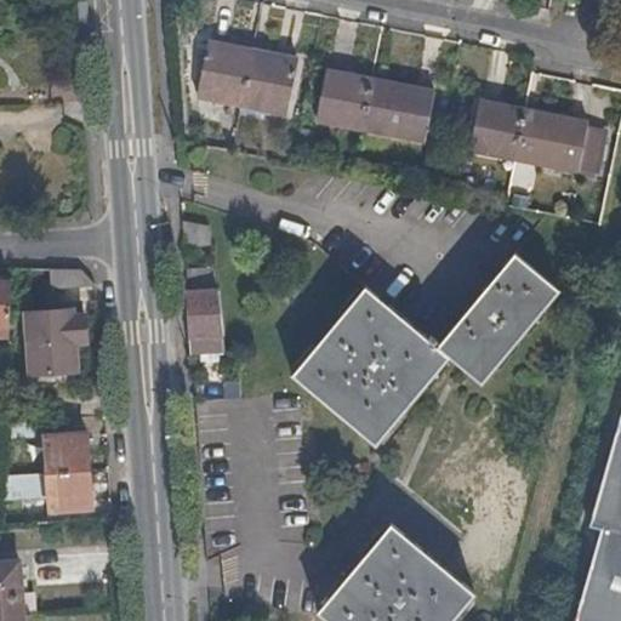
[(244,106),(255,51),(210,43),(199,96),(244,106)]
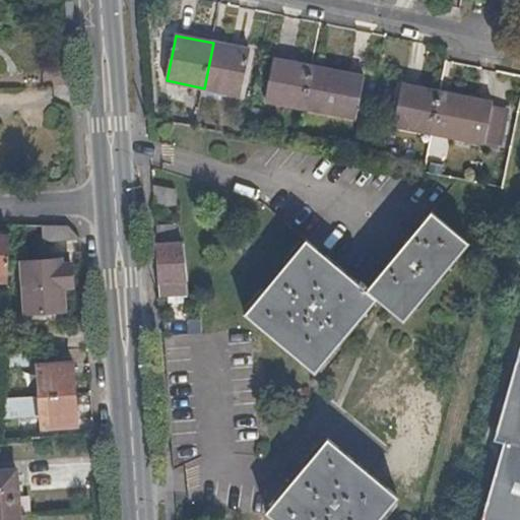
[(251,51),(213,43),(204,88),(242,95),(251,51)]
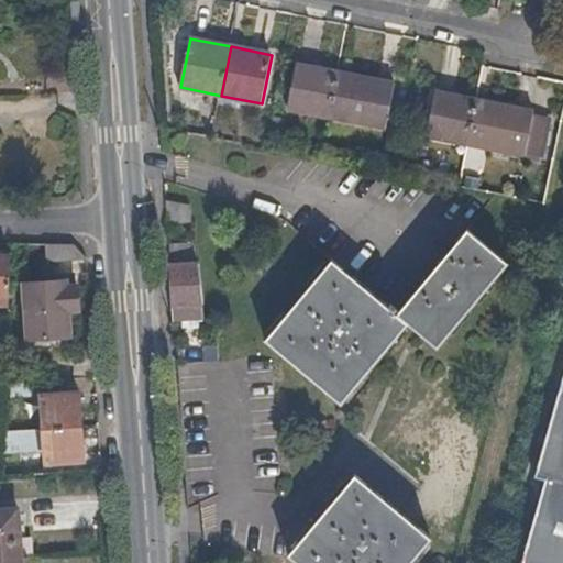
[(329,117),(338,74),(297,66),(288,109),(329,117)]
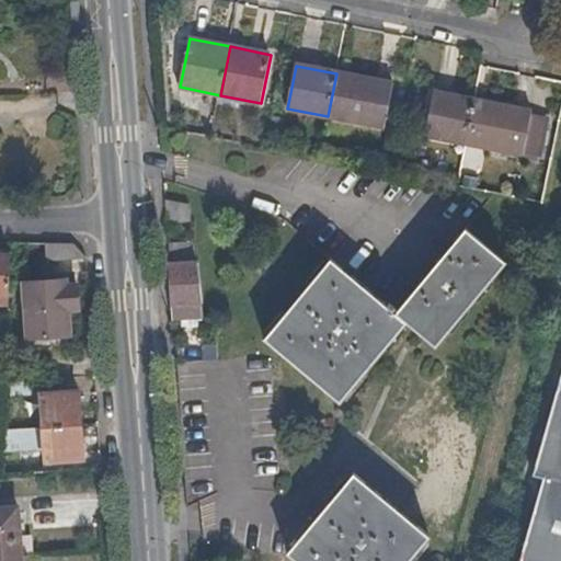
[(393,84),(336,73),(328,116),(386,127),(393,84)]
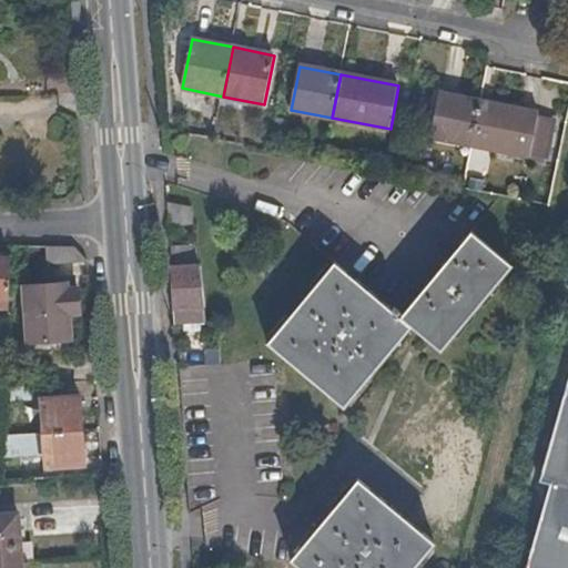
[(472,145),(480,102),(439,94),(430,138),(472,145)]
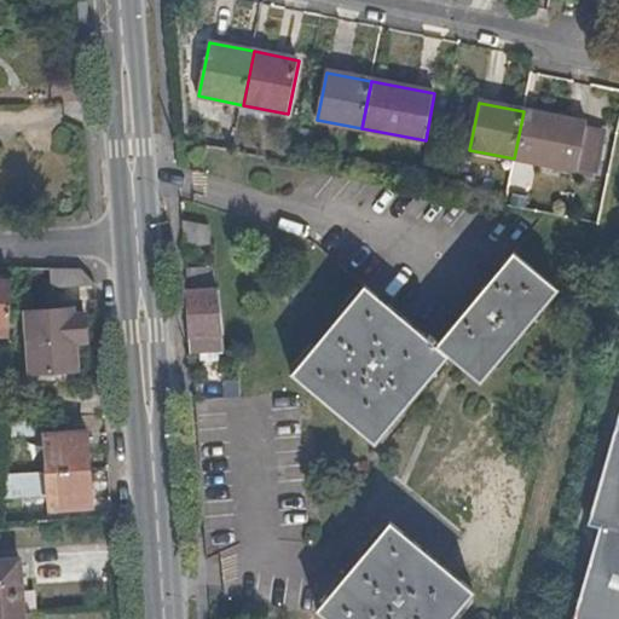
[(585,123),(524,111),(514,158),(577,171),(585,123)]
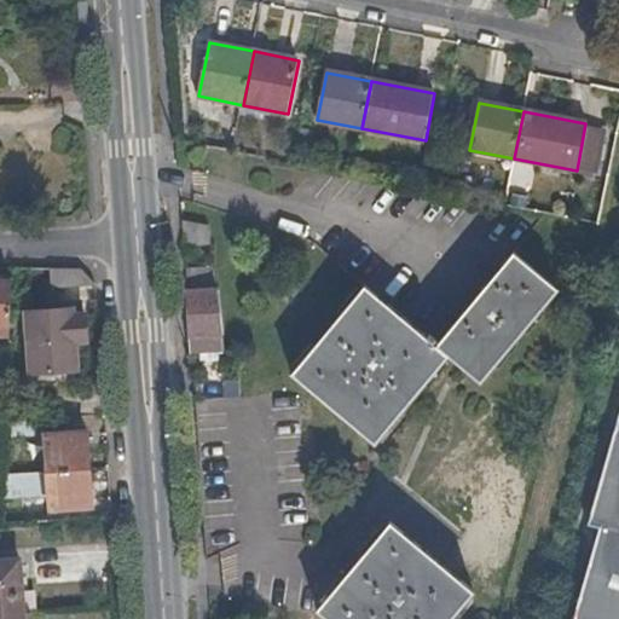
[(208,225),(184,220),(185,246),(210,244),(208,225)]
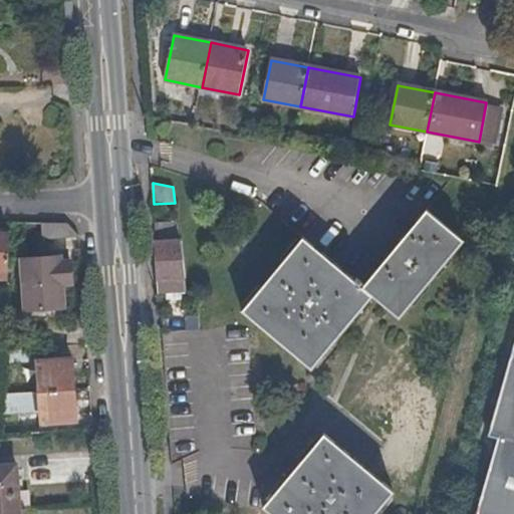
[(401,316),(466,239),(428,209),(365,283),(358,277),(355,280),(303,237),(242,309),(313,366),(373,294),(401,316)]
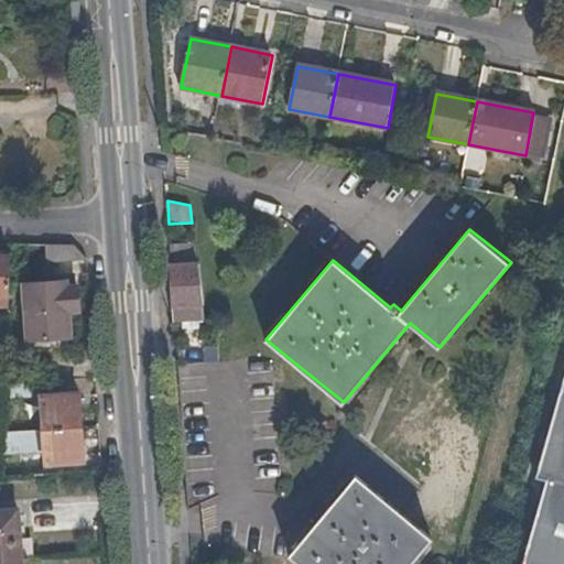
[(50,261),(88,259),(88,258),(75,246),(50,245),(50,261)]
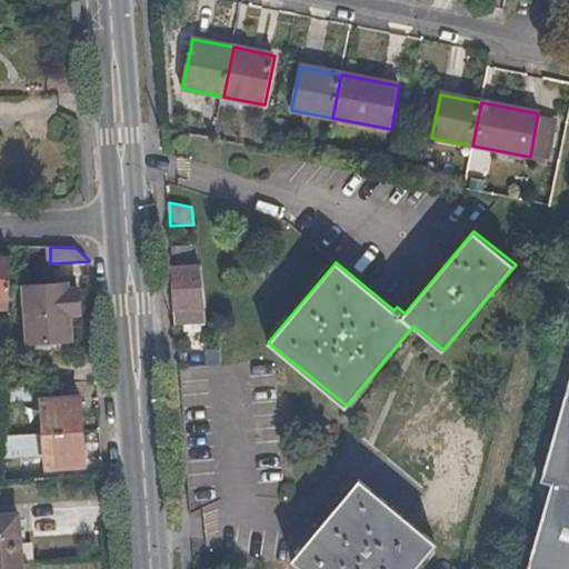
[(189,247),(171,248),(176,310),(207,307),(200,267),(191,268),(189,247)]
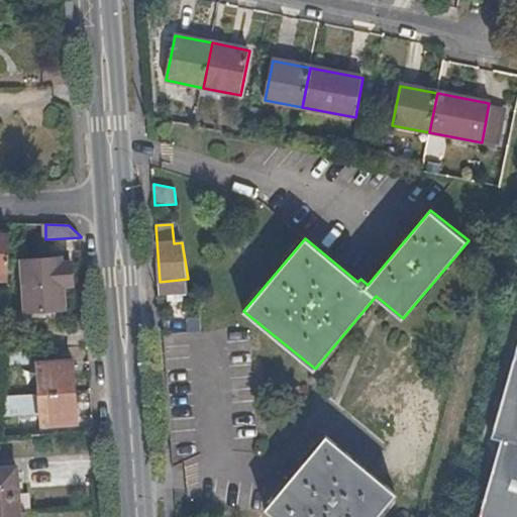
[(0,270),(1,271),(1,281),(8,281),(9,281),(10,235),(0,234),(0,270)]
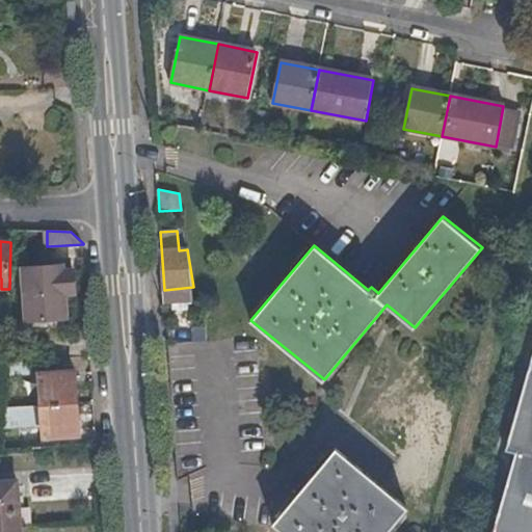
[(65,294),(76,293),(74,270),(71,270),(70,260),(55,260),(55,265),(23,268),(25,297),(65,294)]
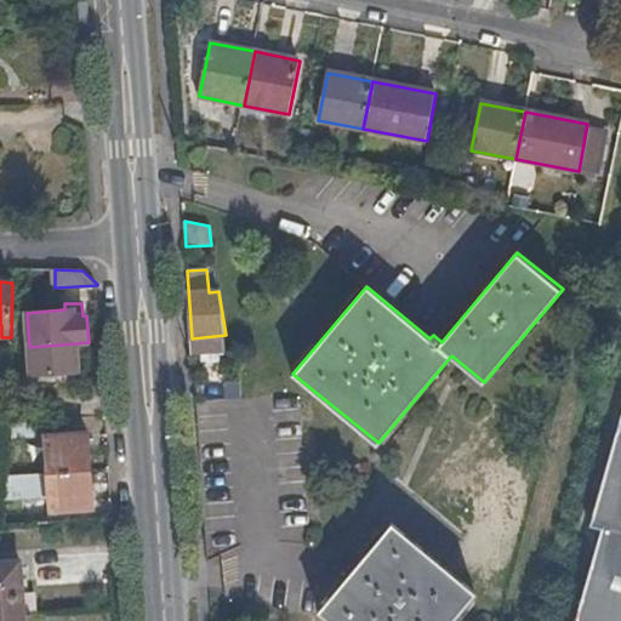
[(226,335),(192,339),(193,353),(226,351),(226,335)]
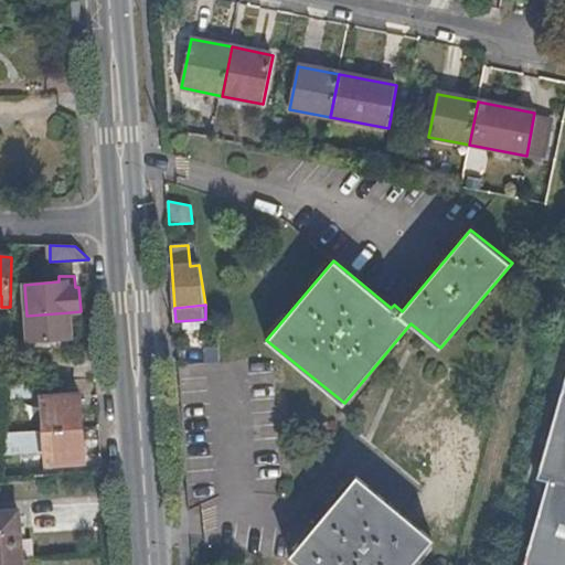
[(71,338),(70,312),(27,316),(28,341),(71,338)]
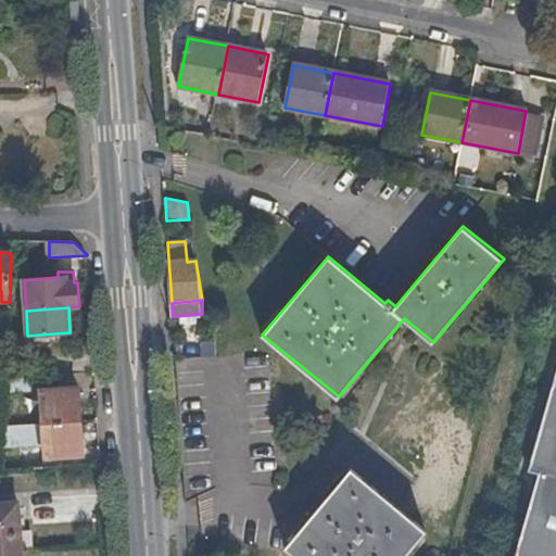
[(555,555),(555,332),(515,463),(528,466),(498,555),(555,555)]
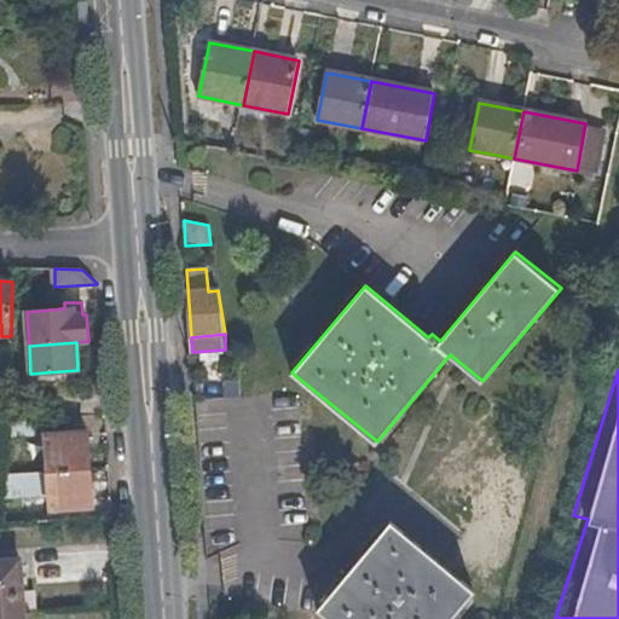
[(36,438),(35,421),(6,422),(5,440),(36,438)]
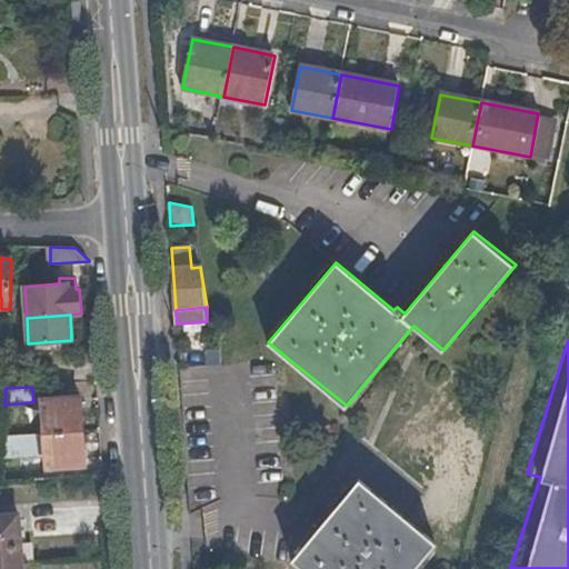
[(45,435),(83,431),(80,397),(42,399),(45,435)]
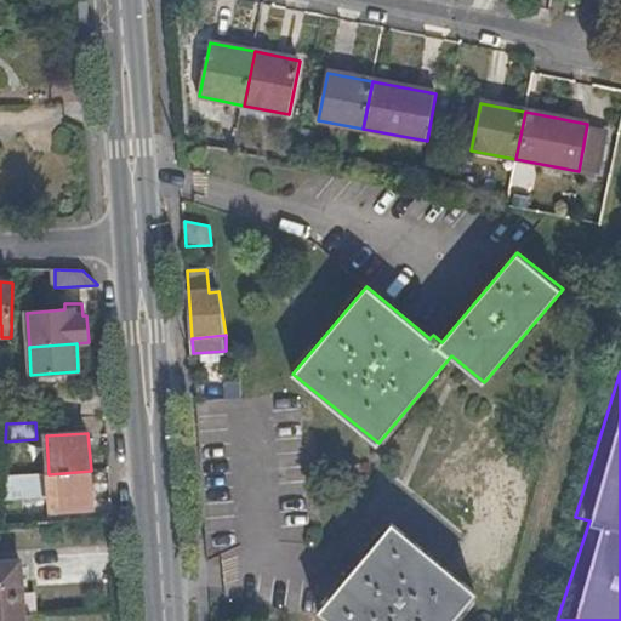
[(93,508),(91,471),(49,474),(51,511),(93,508)]
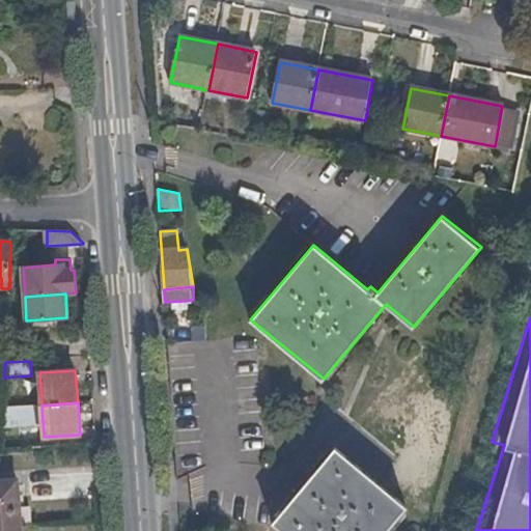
[(286,530),(386,530),(409,505),(338,447),(275,522),(286,530)]
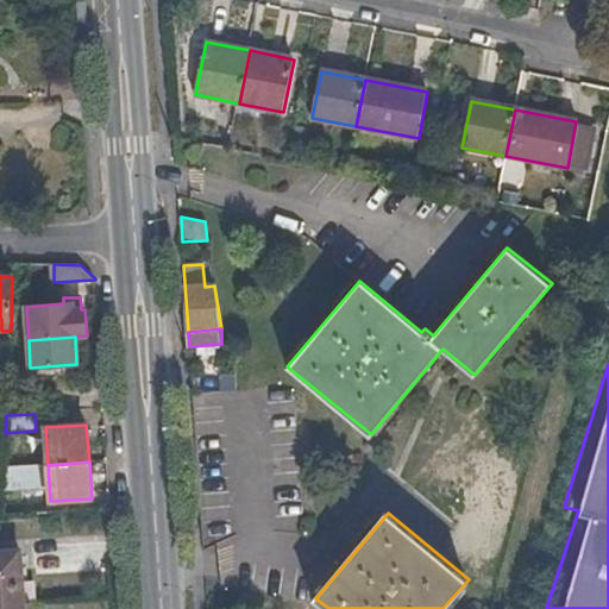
[(0,604),(24,603),(19,551),(0,552),(0,604)]
